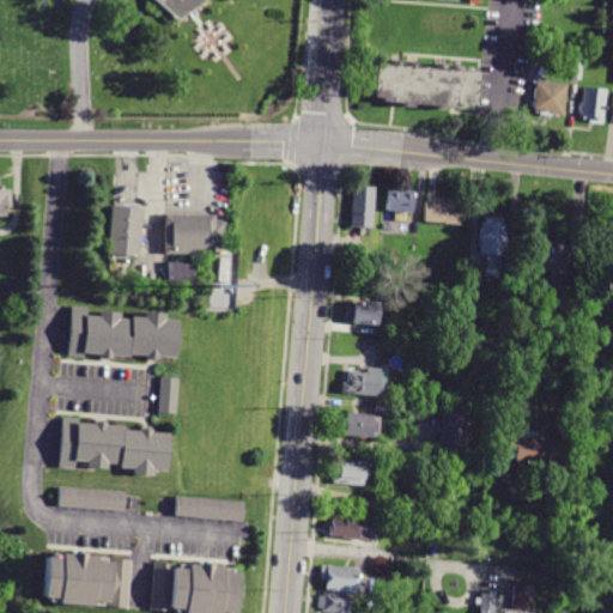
[(147,0),(170,23),(201,2),(200,0),(147,0)]
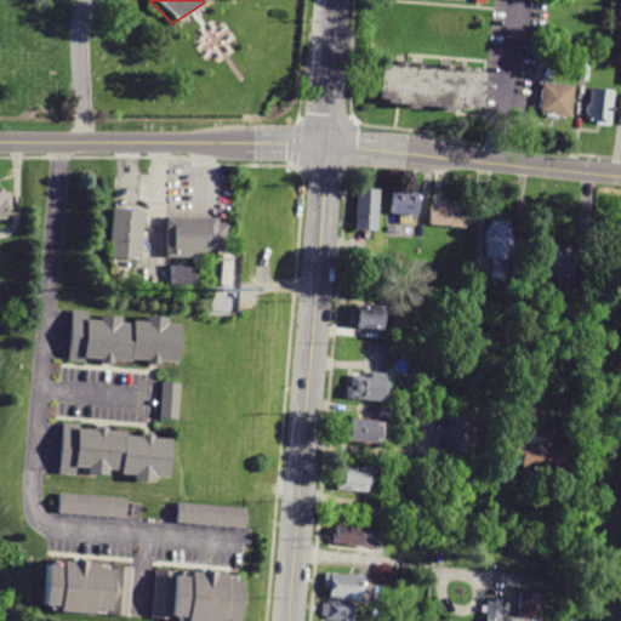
[(539,62),(540,44),(557,45),(554,63),(539,62)]
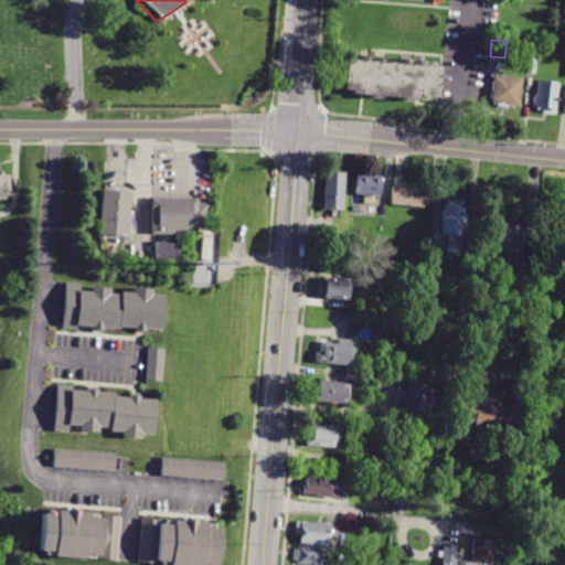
[(528,73),(525,73),(528,57),(536,59),(534,73),(528,73)]
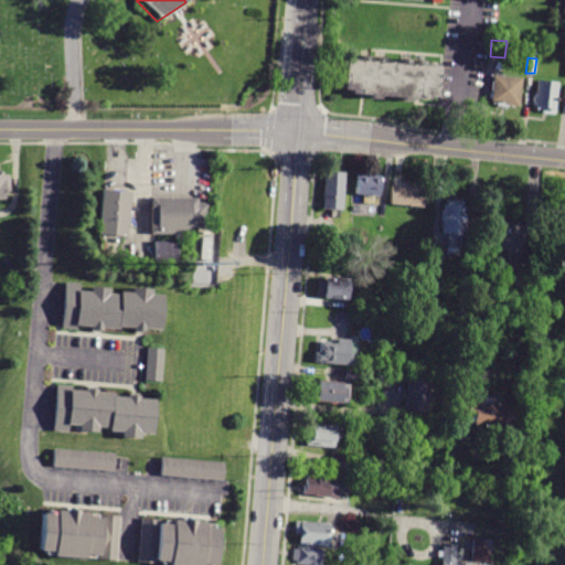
[(345,59),(342,94),(439,102),(440,64),(345,59)]
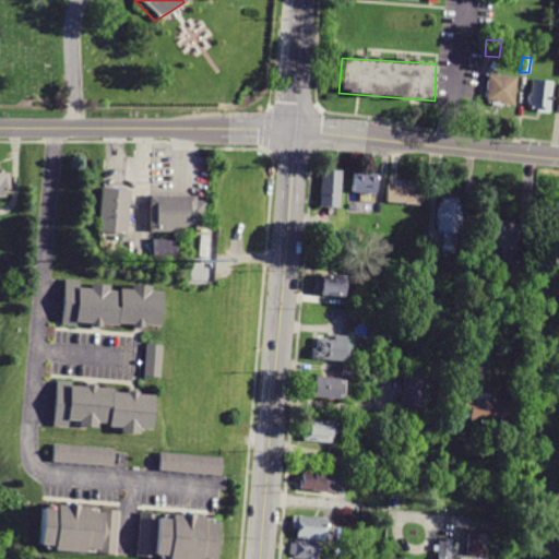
[(515,105),(487,103),(490,74),(519,78),(515,105)]
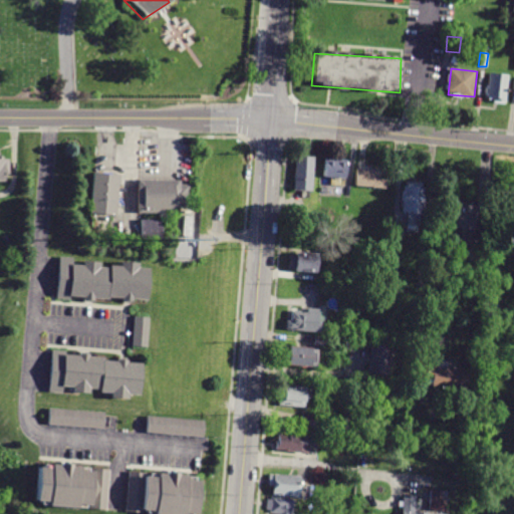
[(505,101),(493,100),(493,98),(487,97),(489,73),(508,75),(505,101)]
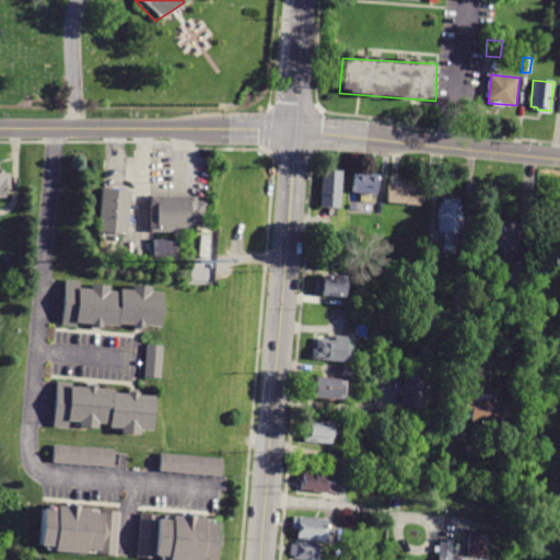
[(338,217),(327,217),(328,208),(319,207),(323,170),(342,172),(338,217)]
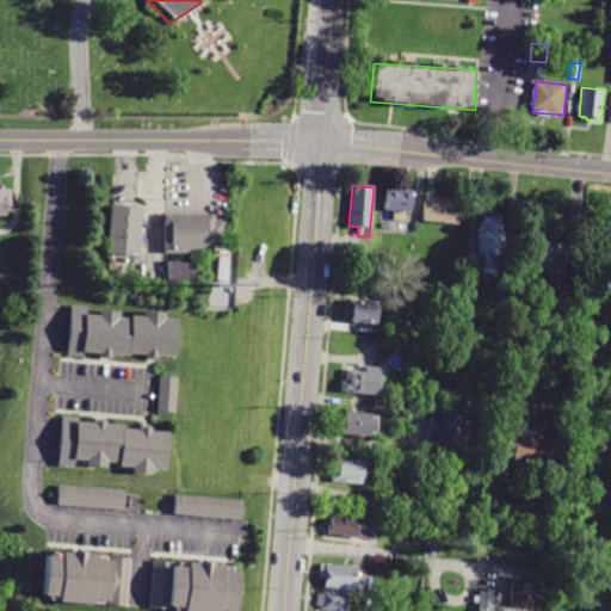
[(409,221),(392,220),(393,210),(386,210),(387,189),(412,190),(409,221)]
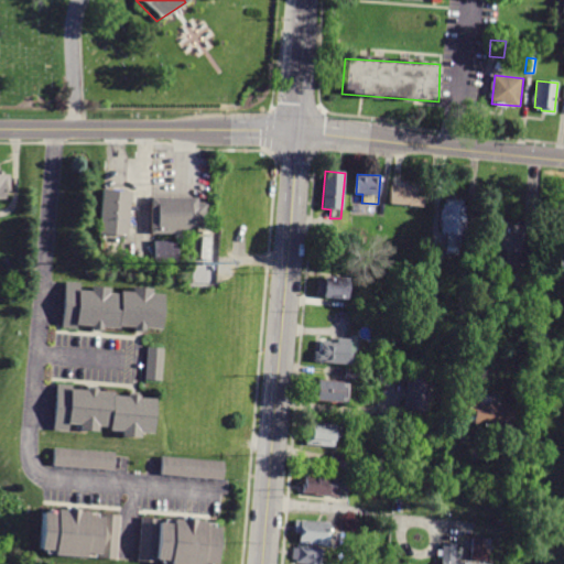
[(0,175),(10,175),(10,198),(0,198),(0,175)]
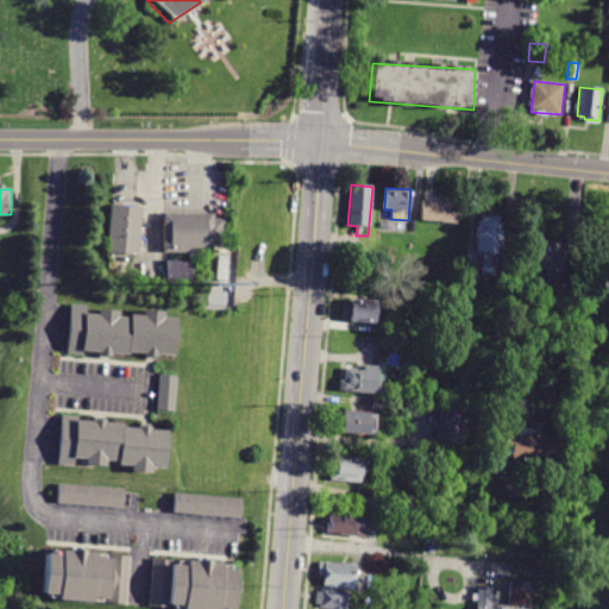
[(433,200),(459,202),(457,224),(421,220),(424,199),(433,200)]
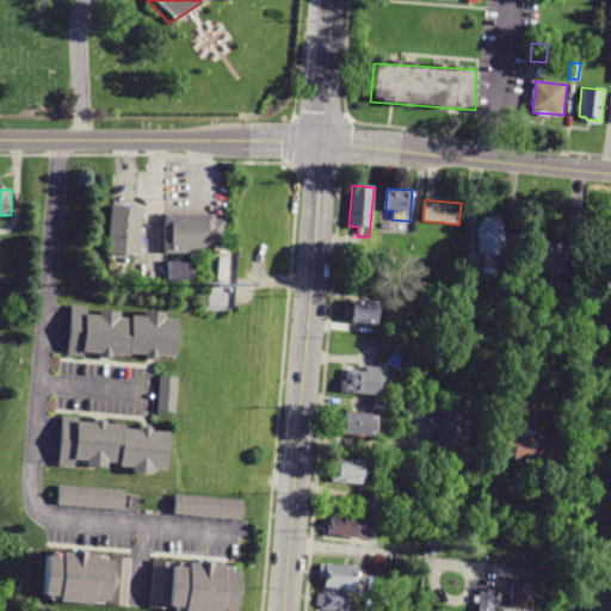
[(111,207),(106,254),(137,257),(141,209),(111,207)]
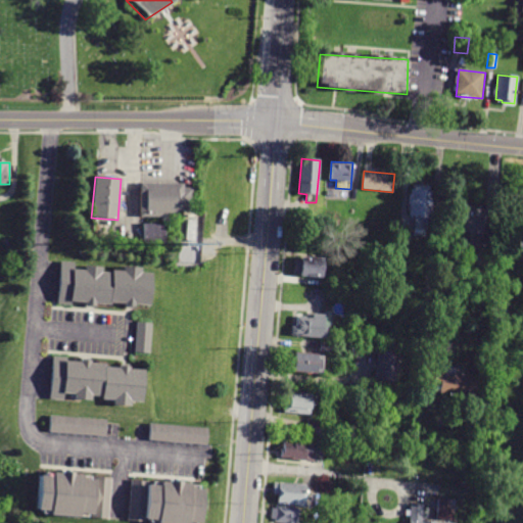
[(139,184),(139,217),(181,218),(181,210),(191,210),(192,188),(182,188),(182,184),(139,184)]
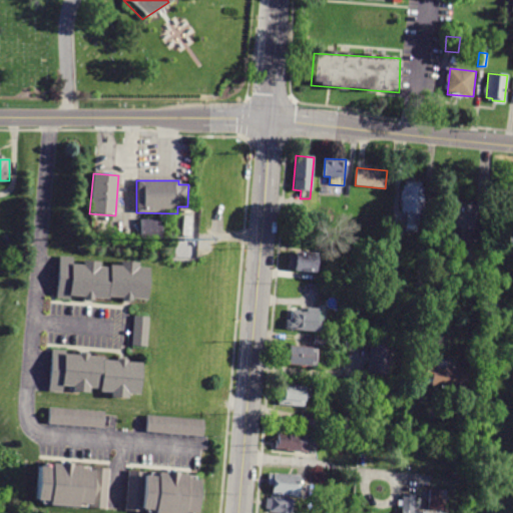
[(403,185),(405,185),(406,180),(422,182),(421,187),(424,187),(422,214),(420,214),(420,225),(408,224),(408,213),(400,212),(403,185)]
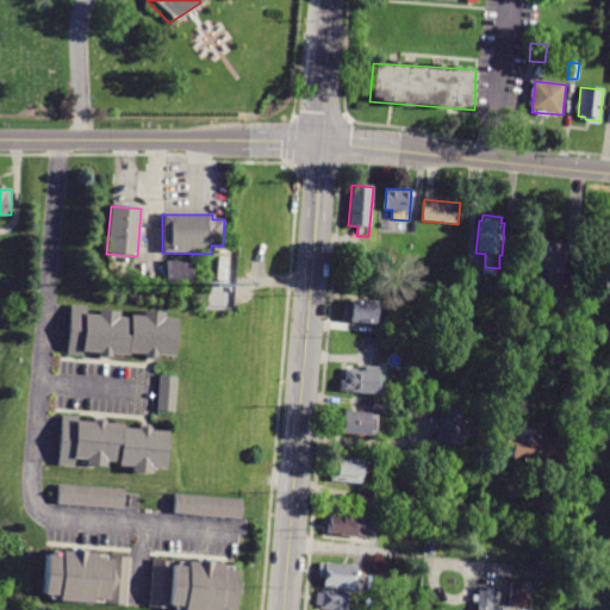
[(564,244),(561,287),(547,286),(548,272),(533,271),(535,242),(564,244)]
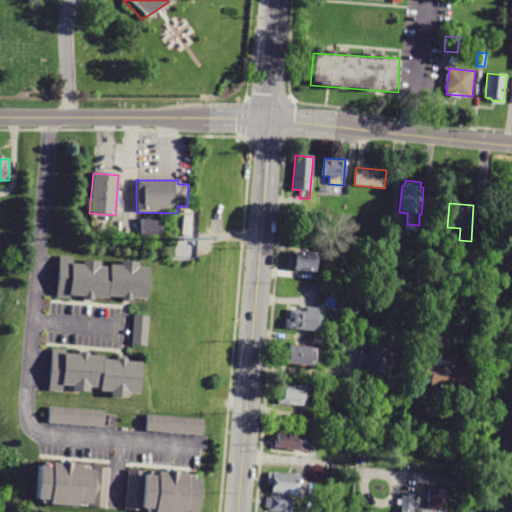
[(189,236),(180,235),(182,215),(190,216),(189,236)]
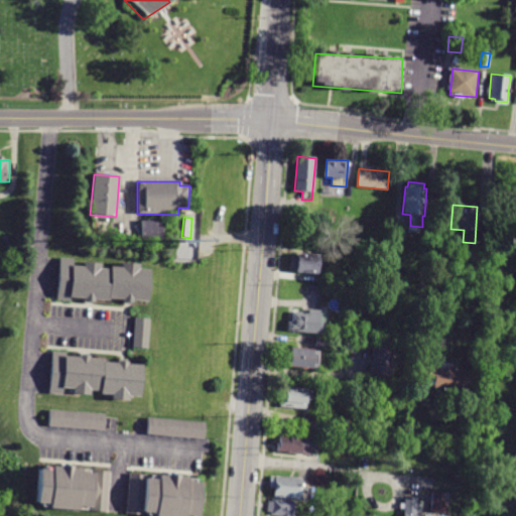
[(140,220),(140,239),(162,239),(162,221),(140,220)]
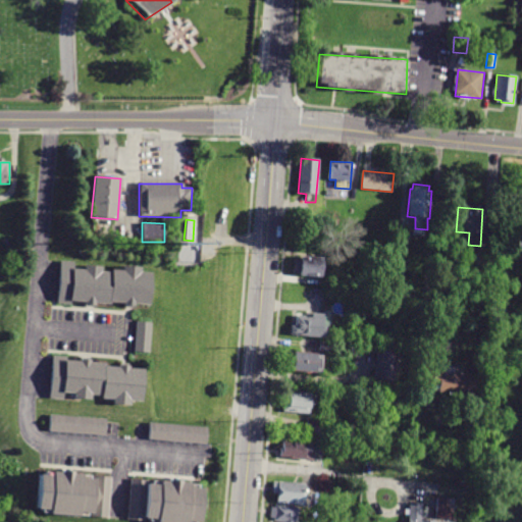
[(490,266),(477,265),(478,249),(491,250),(490,266)]
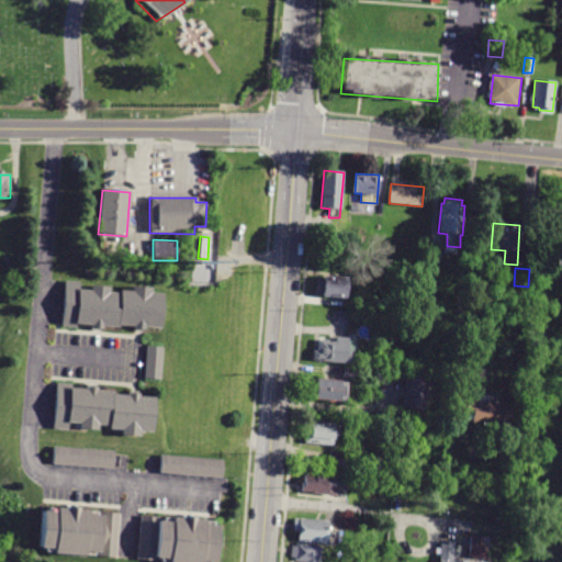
[(347,296),(322,294),(323,276),(345,278),(344,289),(348,290),(347,296)]
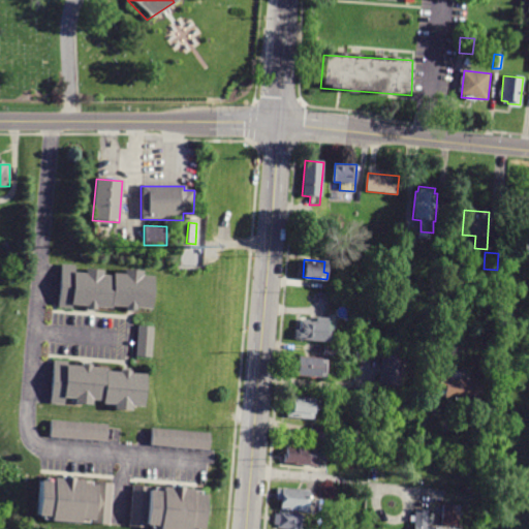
[(61,265),(57,307),(71,308),(71,306),(86,307),(86,309),(96,310),(96,308),(112,309),(112,306),(125,307),(125,310),(135,311),(135,308),(151,309),(153,277),(142,276),(143,271),(125,270),(124,274),(113,273),(113,276),(102,275),(102,270),(85,269),(85,274),(74,273),(74,266),(61,265)]
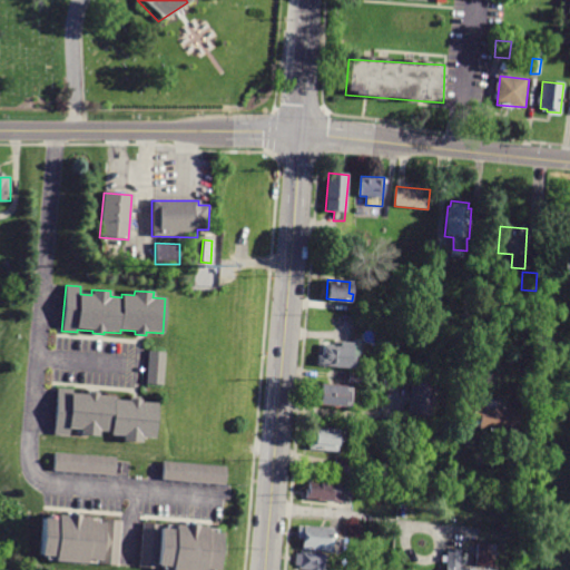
[(354,356),(353,369),(316,366),(317,356),(323,356),(323,345),(340,346),(341,342),(352,343),(351,356),(354,356)]
